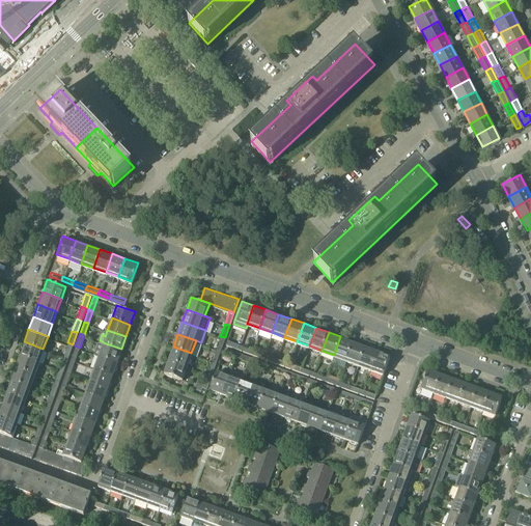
[(225,337),(220,336),(216,348),(220,350),(225,337)]
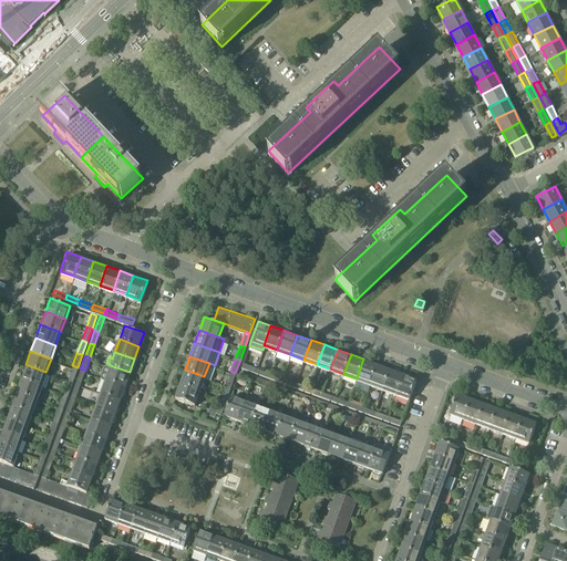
[(369,383),(377,363),(363,359),(357,378),(369,383)]
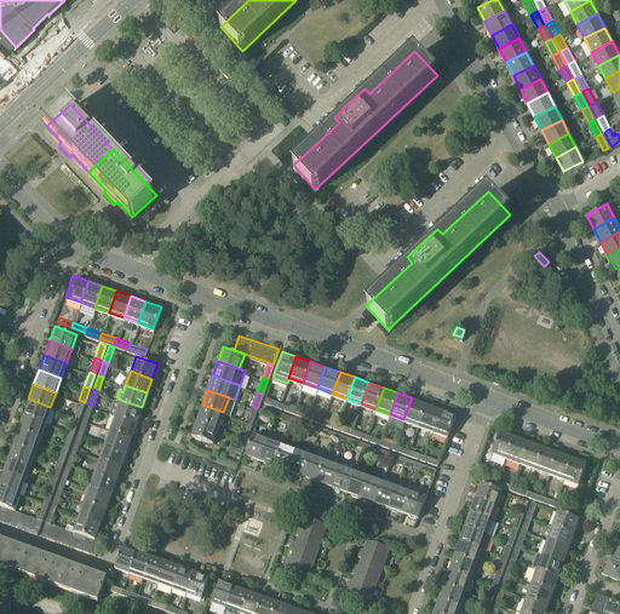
[(279,405),(281,400),(267,395),(264,400),(279,405)]
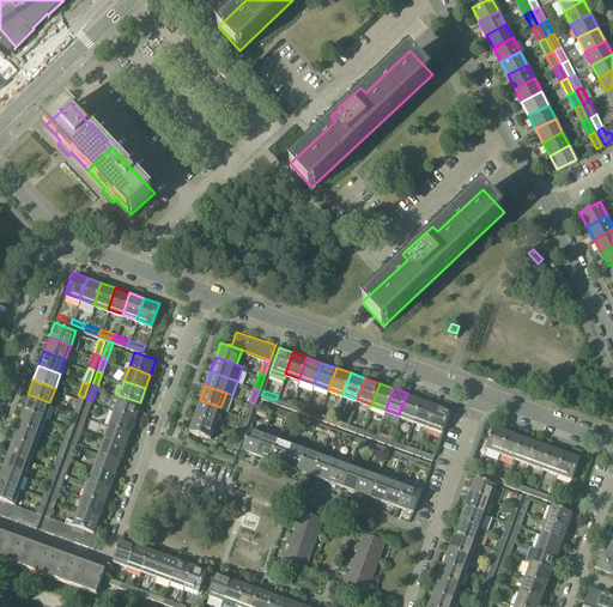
[(134,417),(140,402),(119,395),(114,393),(109,407),(114,408),(134,417)]
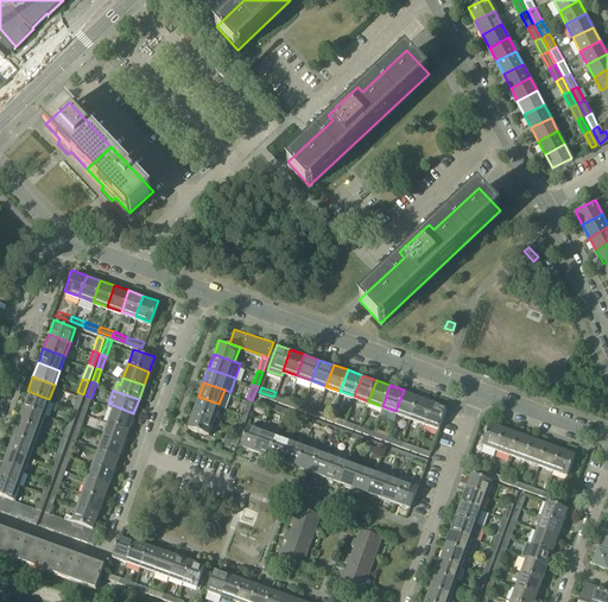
[(411,416),(418,395),(404,390),(396,411),(411,416)]
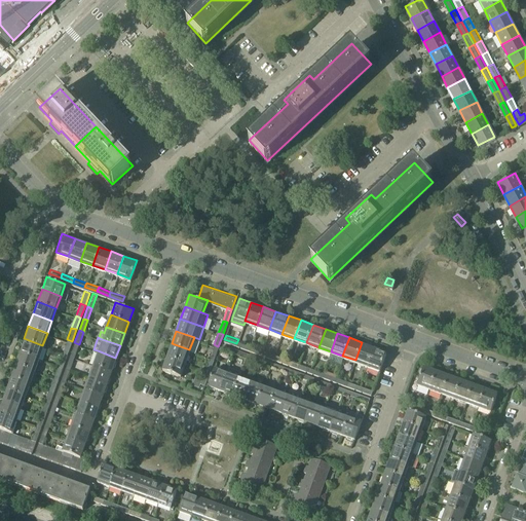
[(42,345),(24,338),(20,350),(38,357),(42,345)]
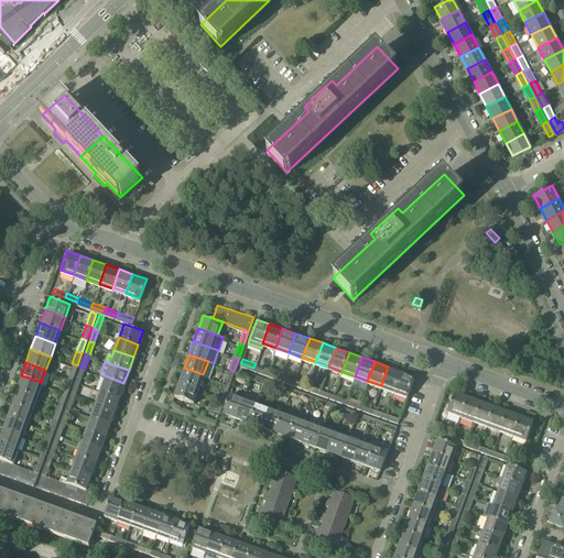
[(77,365),(72,363),(67,378),(72,379),(77,365)]
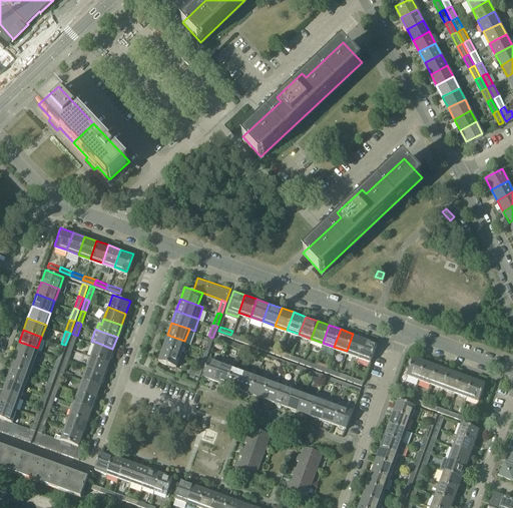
[(242,340),(243,335),(232,331),(230,335),(242,340)]
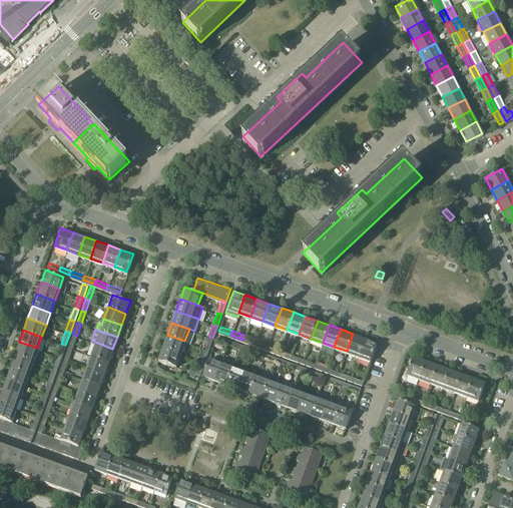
[(68,346),(72,348),(77,336),(72,334),(68,346)]
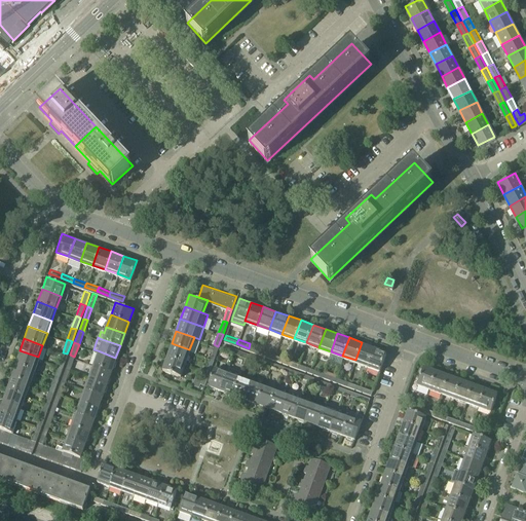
[(223,342),(222,346),(234,350),(235,346),(223,342)]
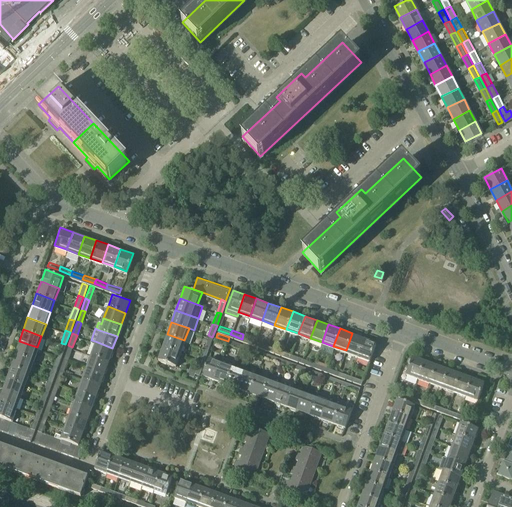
[(358,355),(364,337),(352,333),(346,350),(358,355)]
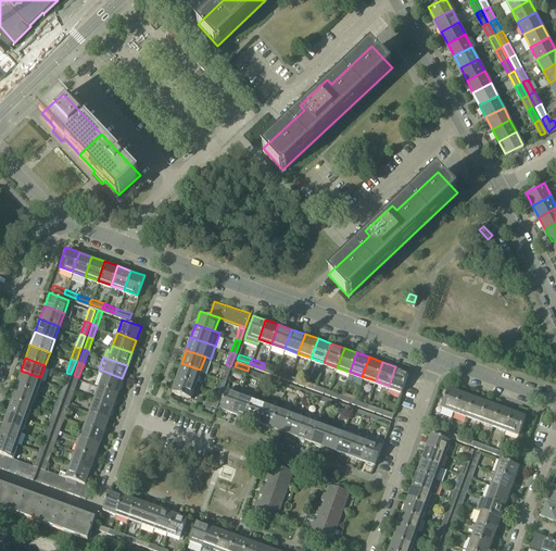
[(200,370),(181,363),(177,376),(196,383),(200,370)]
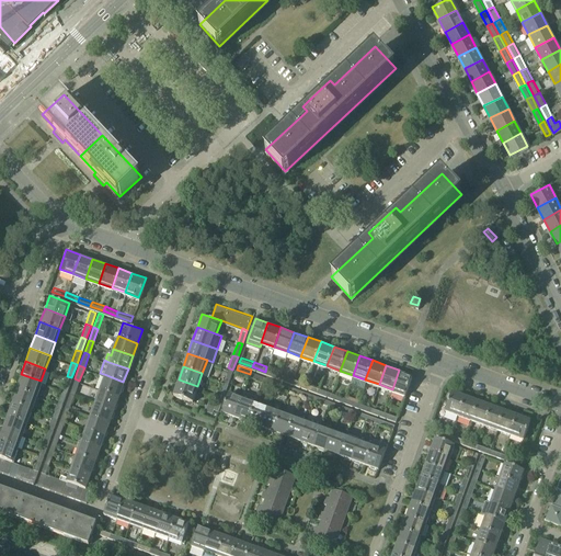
[(266,366),(265,372),(278,376),(281,372),(266,366)]
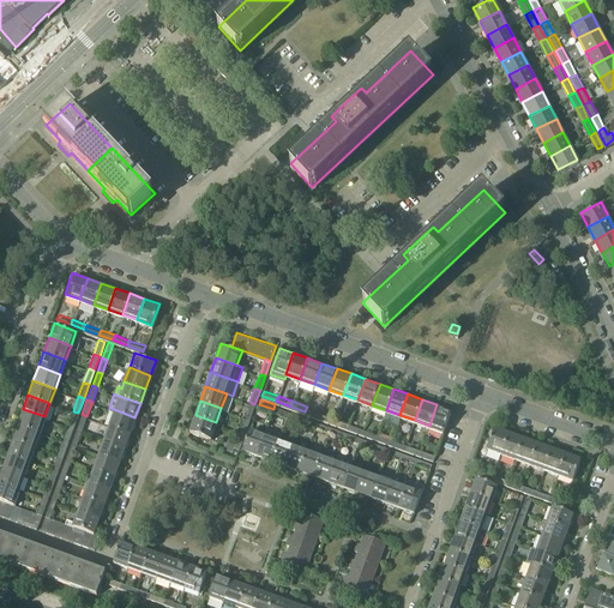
[(245,416),(250,419),(254,404),(250,402),(245,416)]
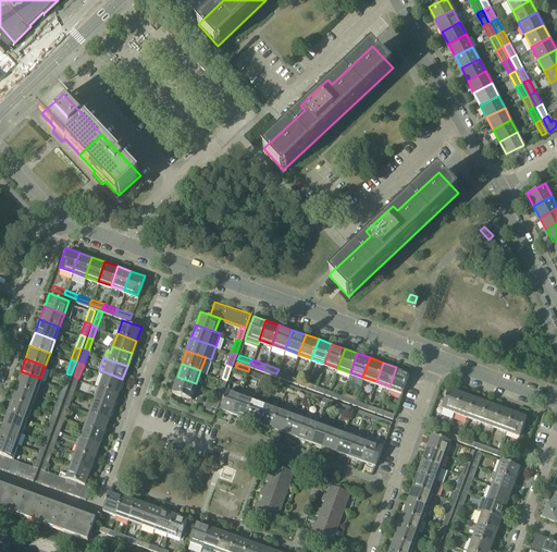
[(260,377),(262,371),(249,367),(248,371),(260,377)]
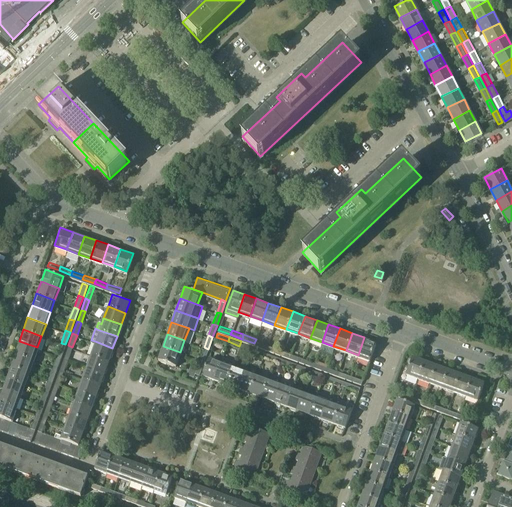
[(364,337),(358,355),(370,359),(376,341),(364,337)]
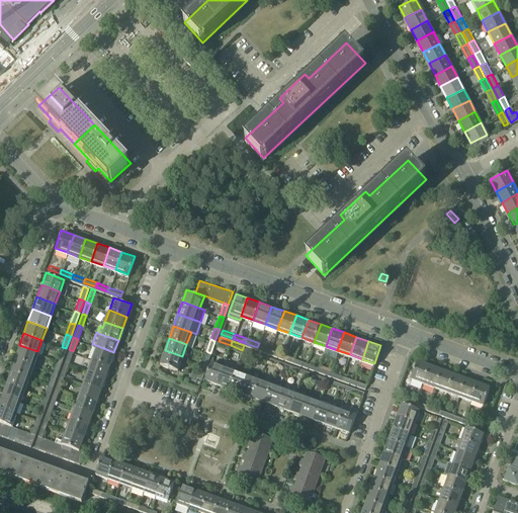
[(269,351),(270,347),(259,343),(257,347),(269,351)]
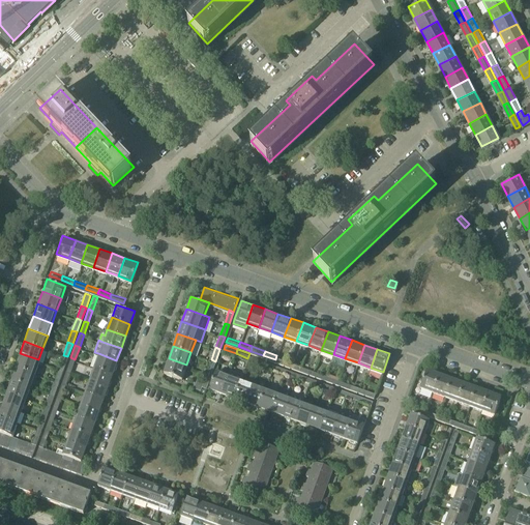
[(38,359),(20,353),(16,366),(34,372),(38,359)]
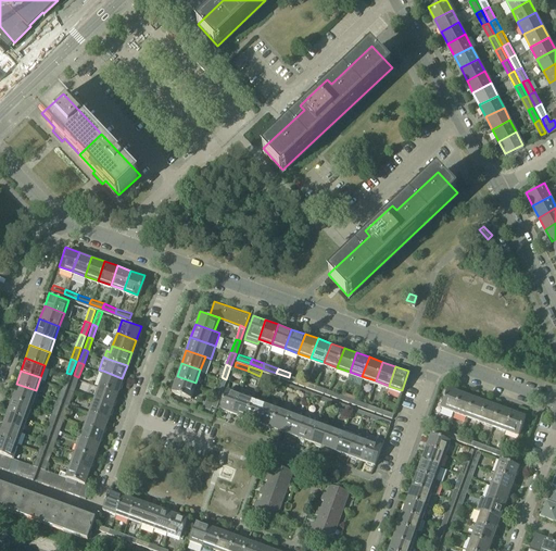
[(98,384),(117,391),(122,378),(103,371),(98,384)]
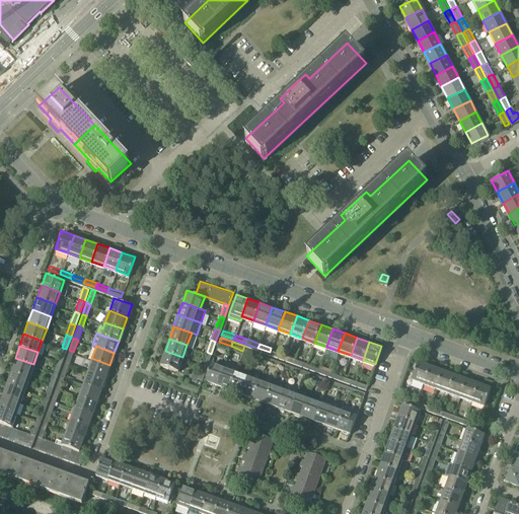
[(255,355),(256,351),(244,346),(242,351),(255,355)]
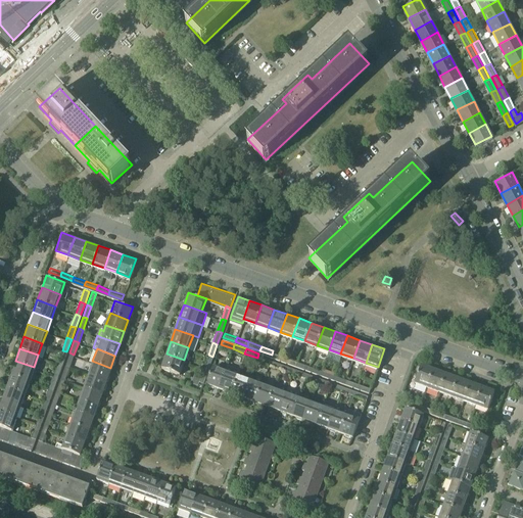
[(58,362),(62,364),(66,351),(62,350),(58,362)]
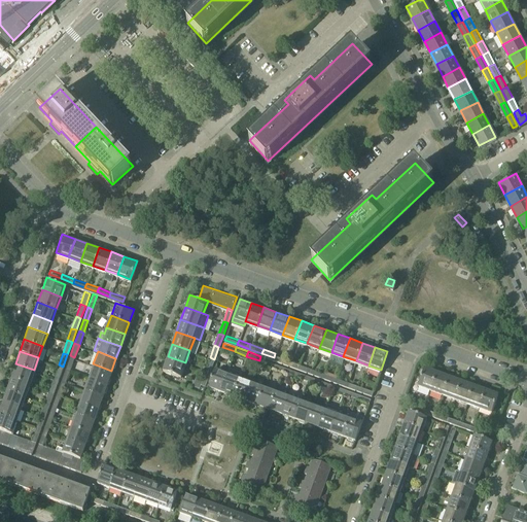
[(287,358),(275,353),(274,357),(286,362),(287,358)]
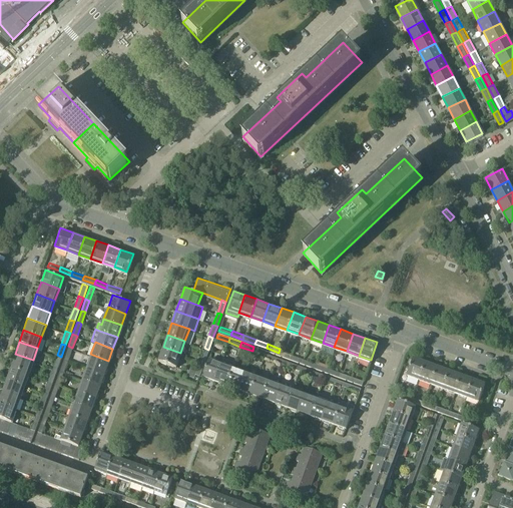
[(68,346),(64,358),(68,359),(72,348),(68,346)]
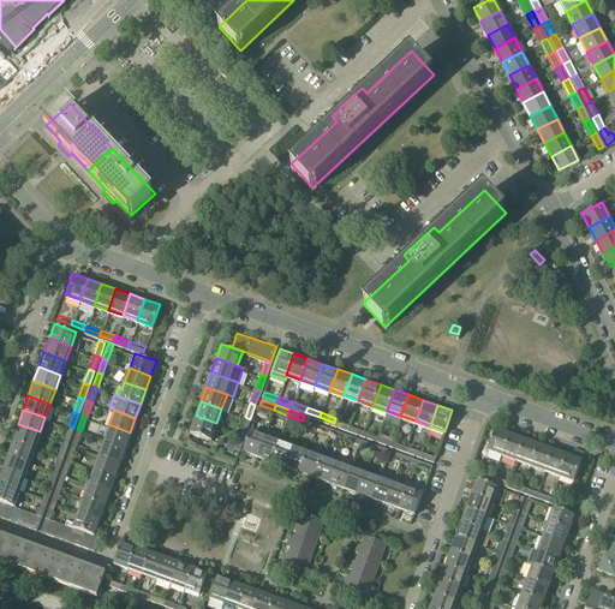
[(190,430),(212,437),(216,423),(196,416),(190,430)]
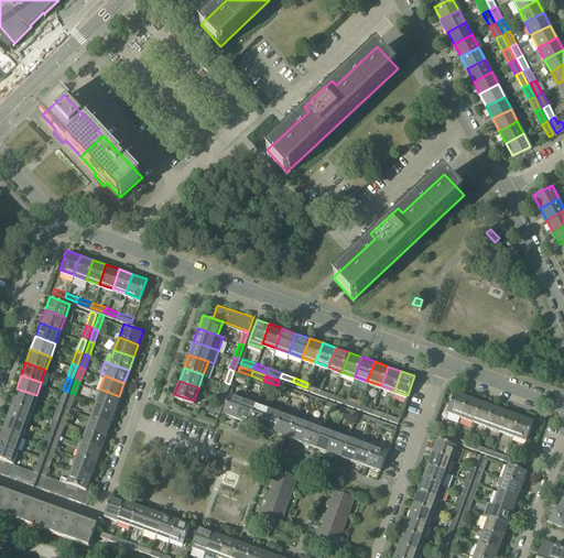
[(290,390),(292,385),(279,381),(278,385),(290,390)]
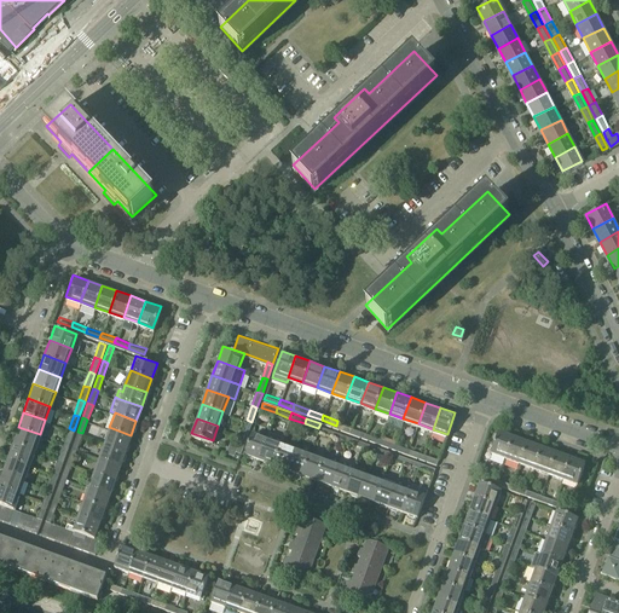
[(241,434),(247,437),(252,422),(247,420),(241,434)]
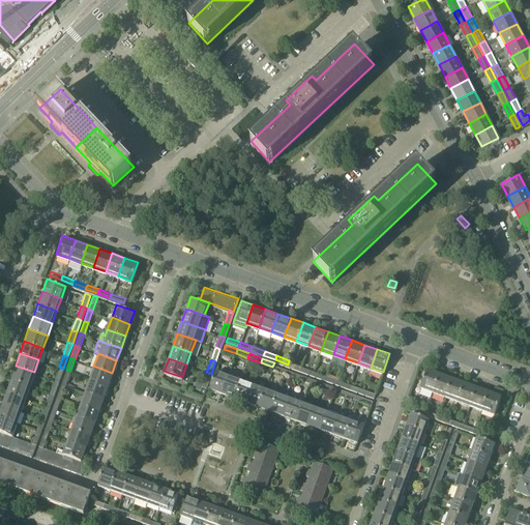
[(299,369),(301,365),(289,360),(288,365),(299,369)]
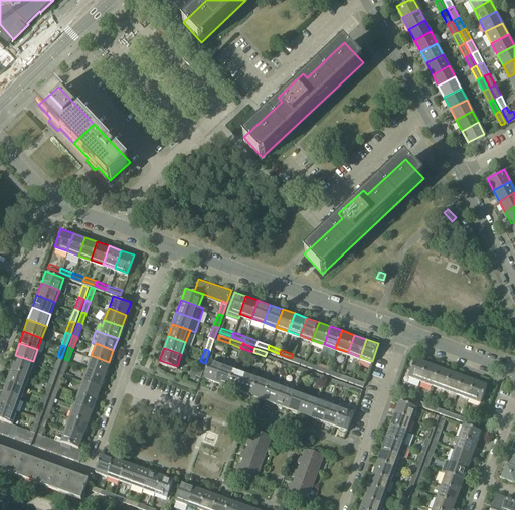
[(277,361),(279,357),(267,352),(265,356),(277,361)]
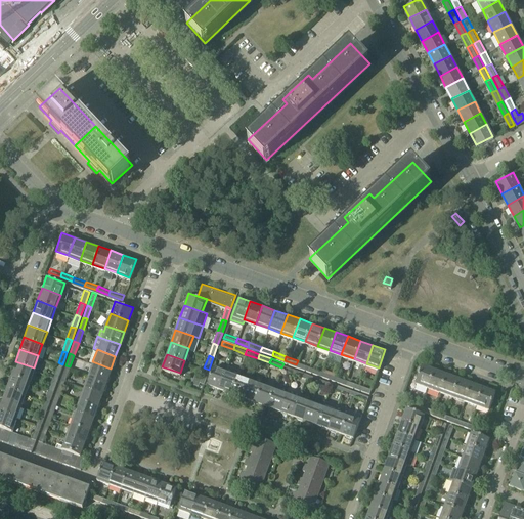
[(309,369),(311,364),(298,360),(296,364),(309,369)]
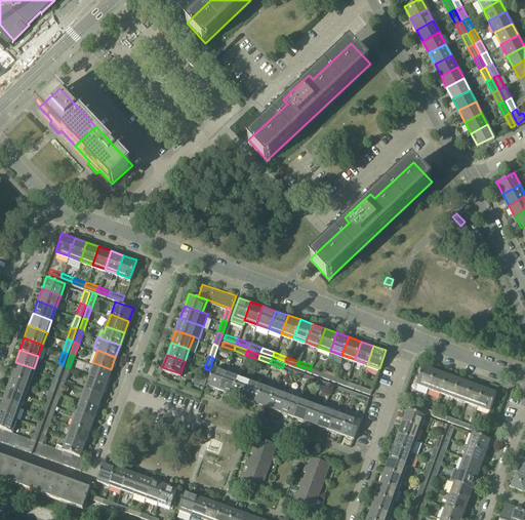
[(34,368),(15,362),(10,373),(30,381),(34,368)]
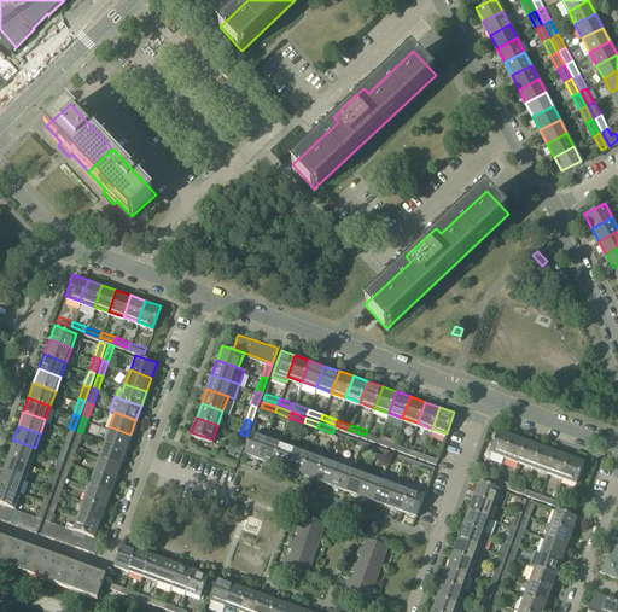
[(104,441),(126,448),(130,435),(109,426),(104,441)]
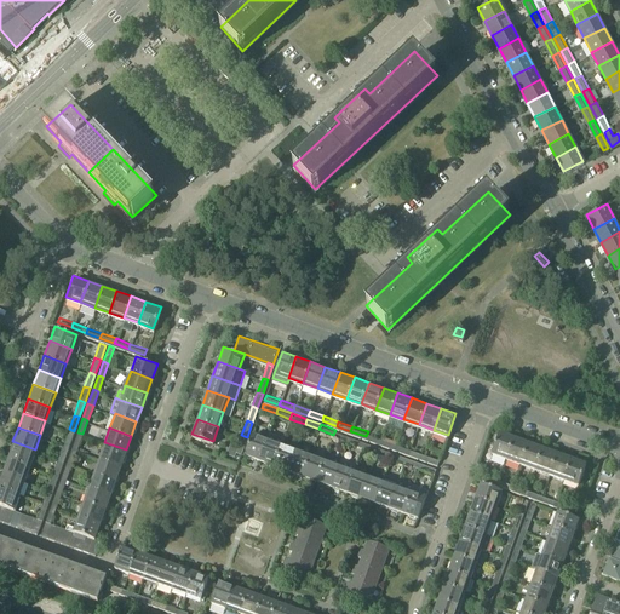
[(63,443),(69,446),(74,431),(69,429),(63,443)]
